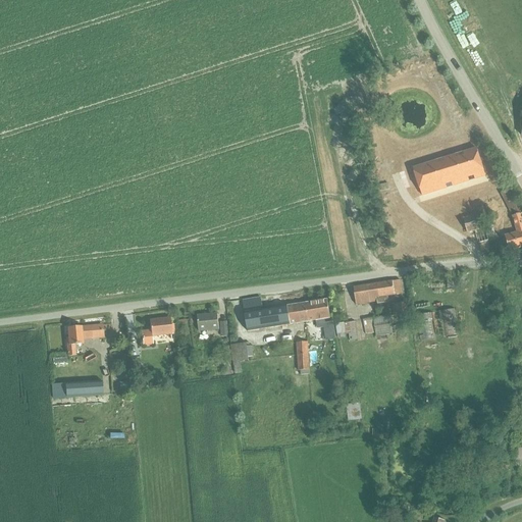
[(365,112),(359,113),(361,123),(367,122),(365,112)]
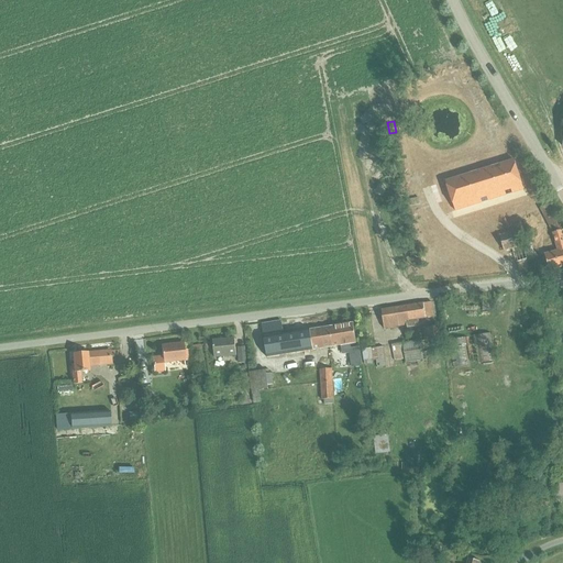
[(455,211),(523,190),(514,161),(445,183),(455,211)]
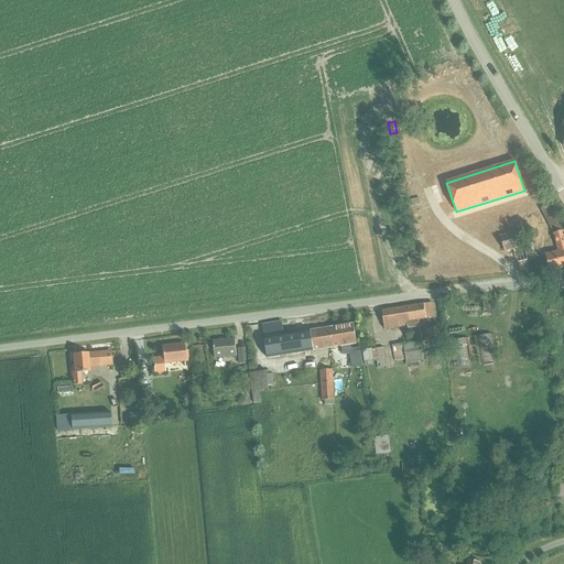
[(530,206),(537,219),(543,216),(537,203),(530,206)]
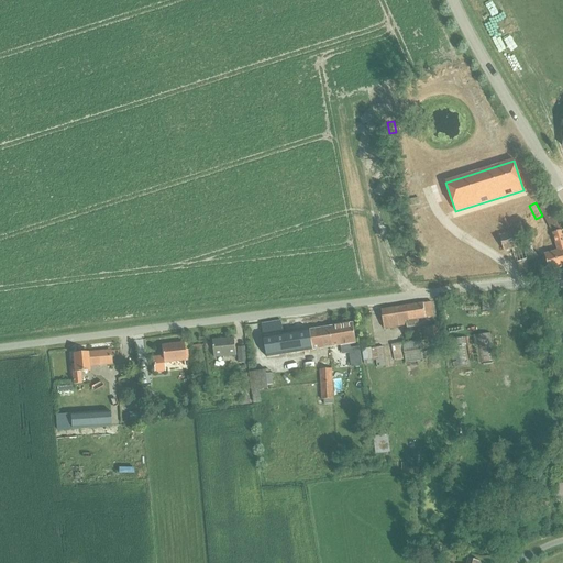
[(562,230),(552,233),(558,251),(544,255),(549,272),(562,267),(562,230)]
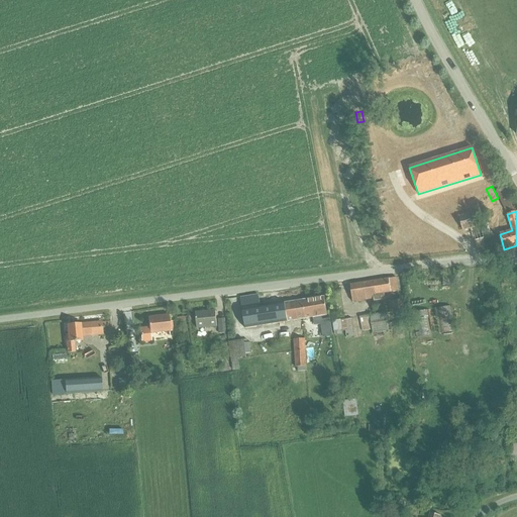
[(474,241),(484,238),(476,212),(458,217),(462,230),(470,228),(474,241)]
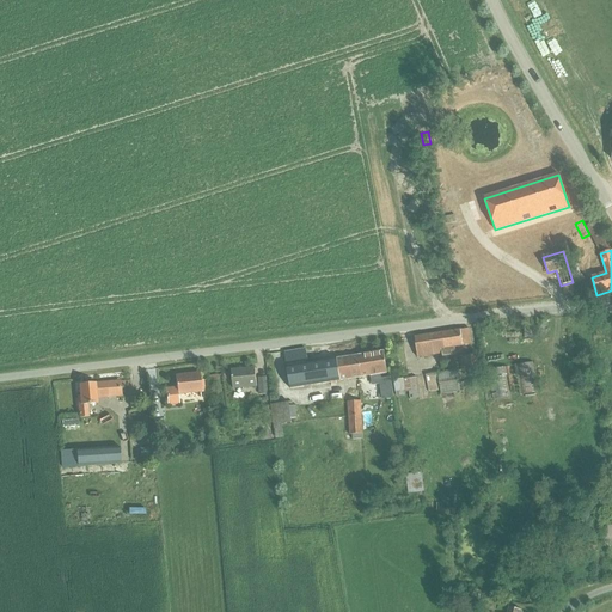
[(542,325),(524,326),(524,340),(532,340),(532,337),(543,336),(542,325)]
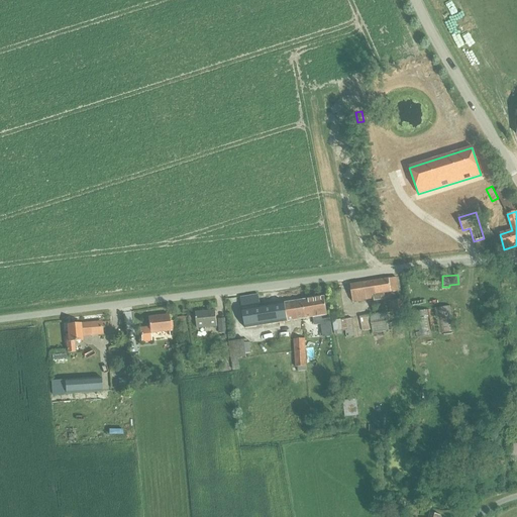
[(384,293),(399,291),(396,278),(350,286),(353,302),(374,298),(374,301),(385,299),(384,293)]
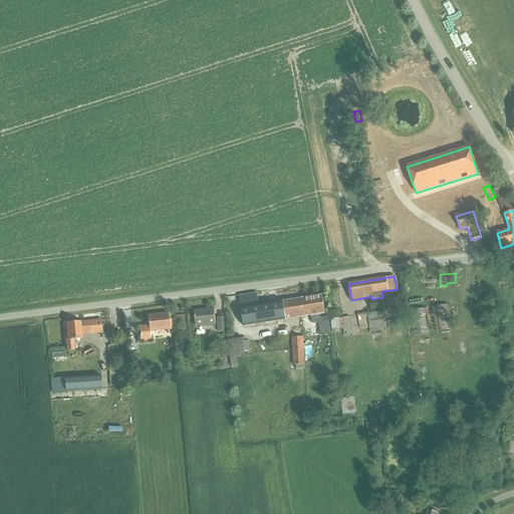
[(432,280),(412,283),(419,325),(438,322),(432,280)]
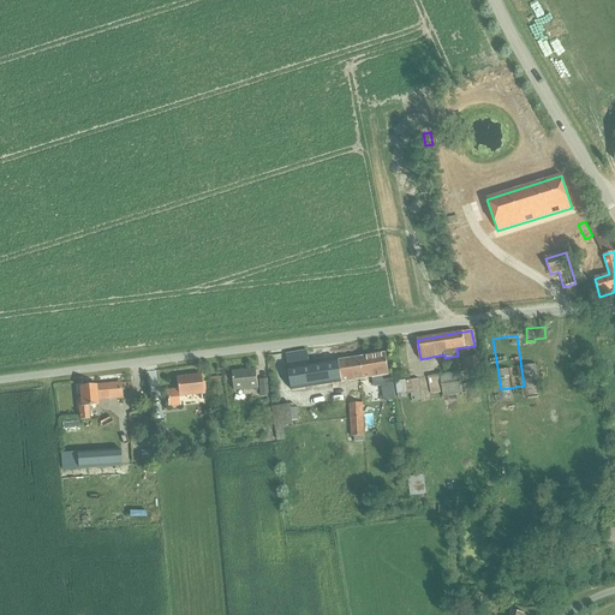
[(308,351),(286,354),(291,390),(372,378),(374,387),(381,386),(383,401),(395,399),(392,380),(383,381),(382,376),(389,375),(386,353),(310,365),(308,351)]
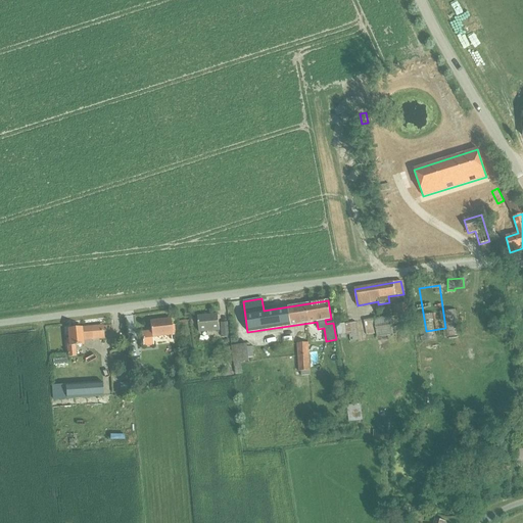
[(409,302),(392,303),(394,316),(402,315),(405,325),(411,324),(409,302)]
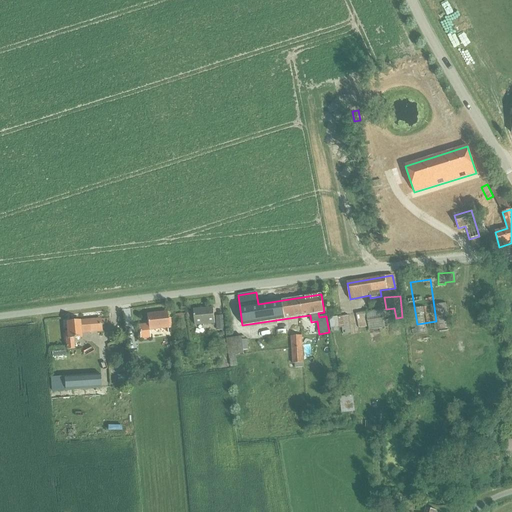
[(195,325),(208,324),(215,323),(213,308),(193,310),(195,325)]
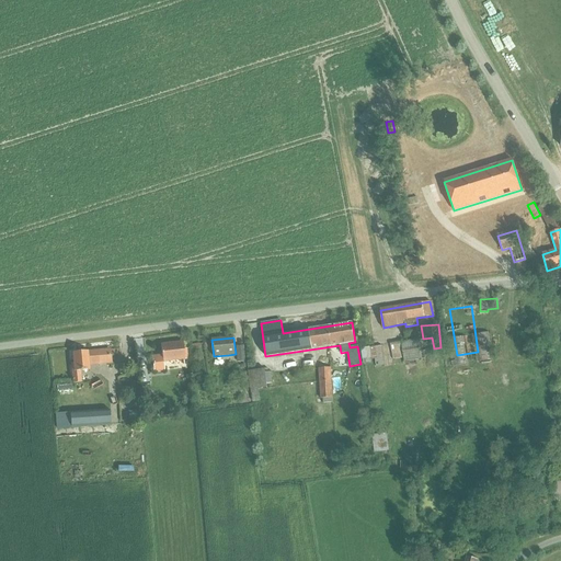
[(421,358),(418,339),(401,342),(401,341),(390,342),(392,359),(403,357),(404,362),(421,358)]
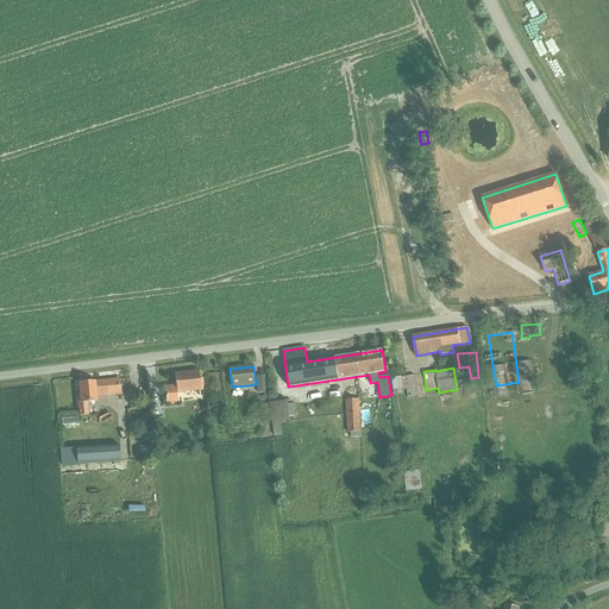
[(177,393),(206,390),(205,378),(199,378),(198,371),(174,374),(176,385),(164,387),(167,405),(179,403),(177,393)]
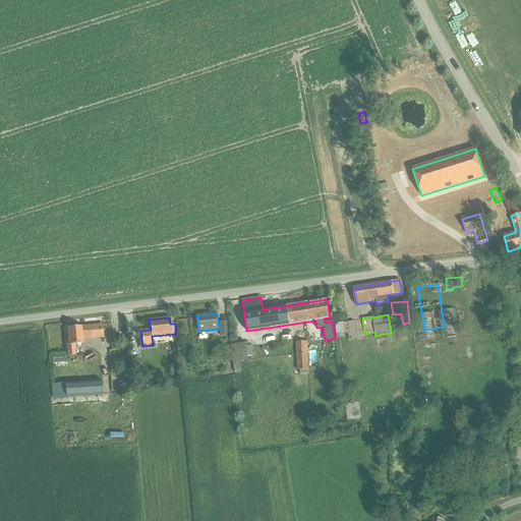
[(344,323),(335,324),(336,335),(337,335),(337,338),(338,338),(342,337),(344,337),(344,334),(348,333),(349,340),(356,339),(355,332),(354,321),(344,323)]
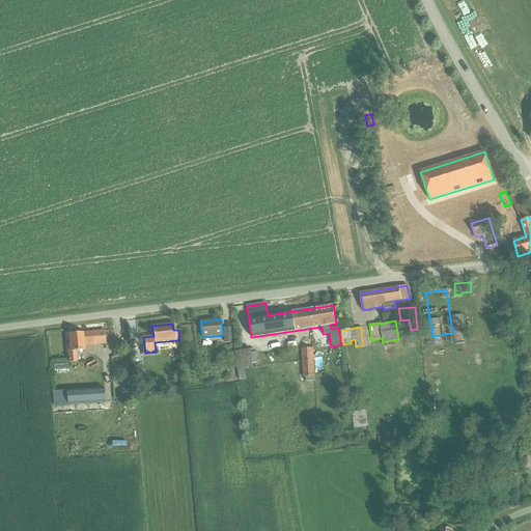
[(230,328),(223,328),(225,342),(232,342),(230,328)]
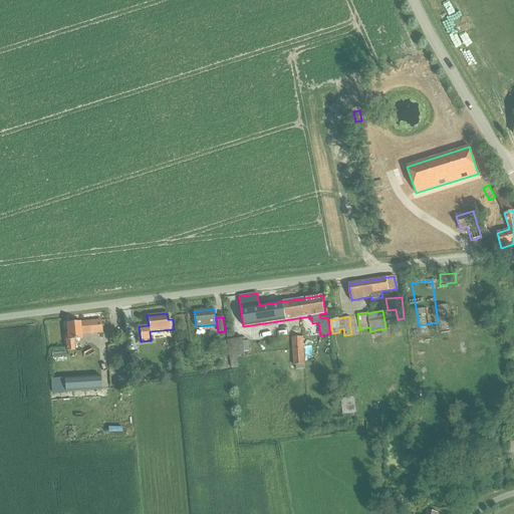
[(67,333),(64,333),(66,351),(74,350),(73,340),(81,339),(81,334),(102,332),(101,319),(79,321),(80,322),(66,323),(67,333)]
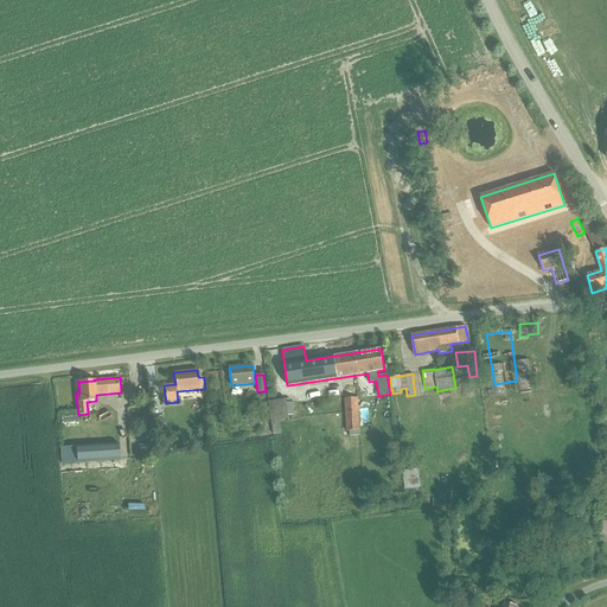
[(151,401),(164,400),(164,388),(149,389),(151,401)]
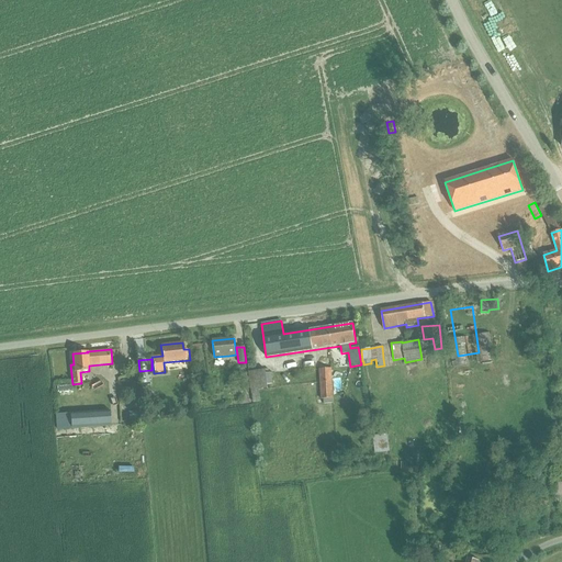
[(254,381),(254,367),(243,367),(243,381),(254,381)]
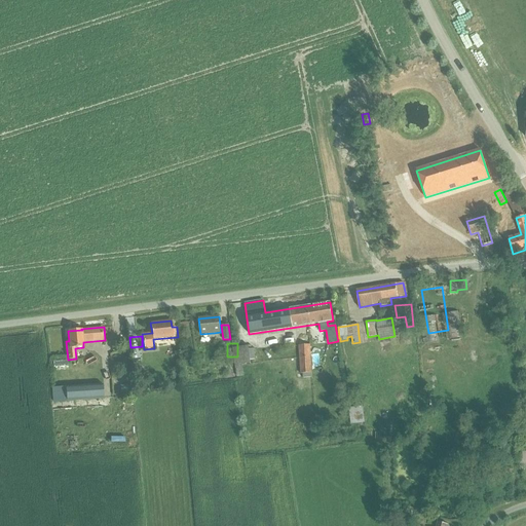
[(301,374),(311,373),(310,344),(299,345),(301,374)]
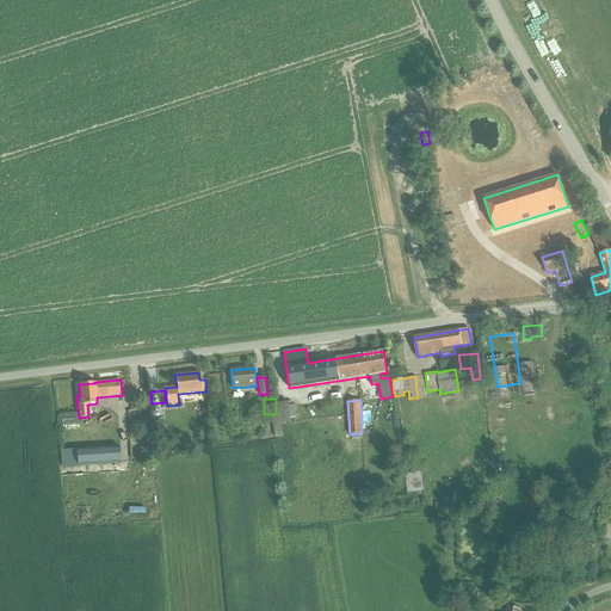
[(118,446),(75,450),(76,467),(119,463),(118,446)]
